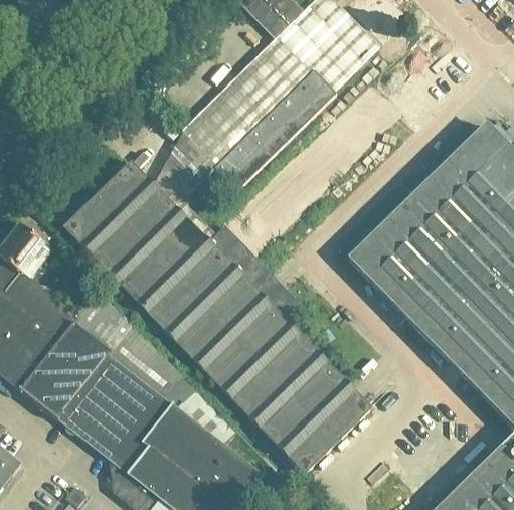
[(370,408),(282,319),(299,303),(251,256),(249,258),(222,229),(224,226),(223,225),(215,233),(187,205),(187,193),(214,167),(236,189),(337,92),(334,89),(380,44),(336,0),(313,0),(304,9),(295,0),(237,0),(275,37),(181,129),(152,185),(130,163),(65,227),(305,473),(370,408)]
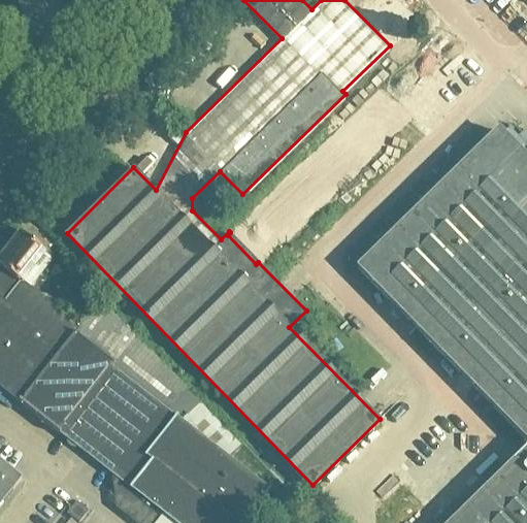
[(526,156),(499,128),(358,265),(526,438),(526,447),(448,522),(526,522),(526,156)]
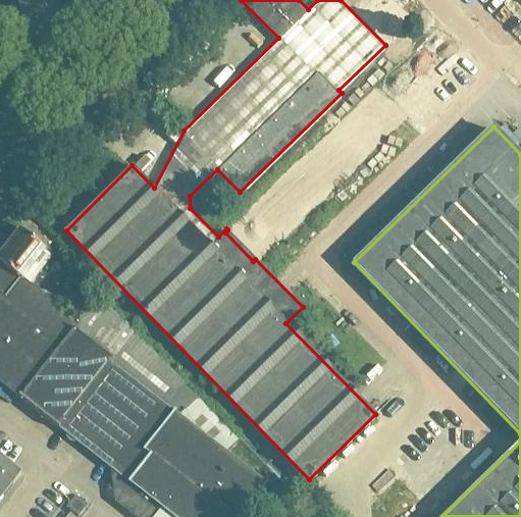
[(80,321),(30,281),(54,253),(49,248),(51,245),(47,242),(49,239),(36,227),(39,224),(15,204),(6,214),(21,226),(0,253),(0,379),(20,396),(19,397),(20,398),(20,397),(57,425),(133,327),(122,318),(124,315),(109,303),(111,302),(101,294),(80,321)]
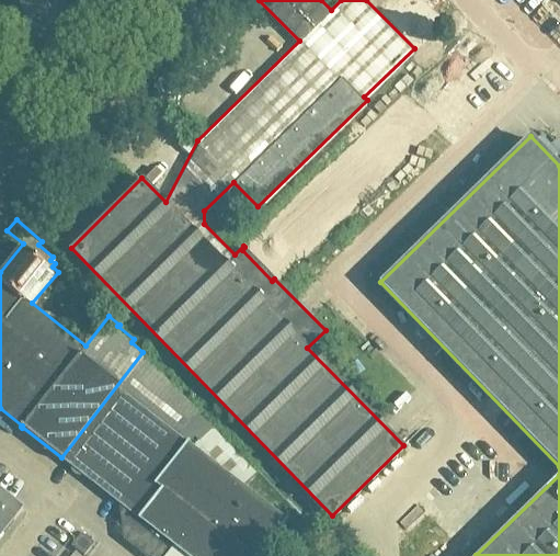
[(134,542),(220,430),(214,423),(192,445),(190,444),(191,442),(190,442),(189,443),(178,434),(192,417),(201,426),(208,419),(198,408),(200,407),(143,352),(61,457),(64,460),(65,458),(128,508),(113,526),(134,542)]
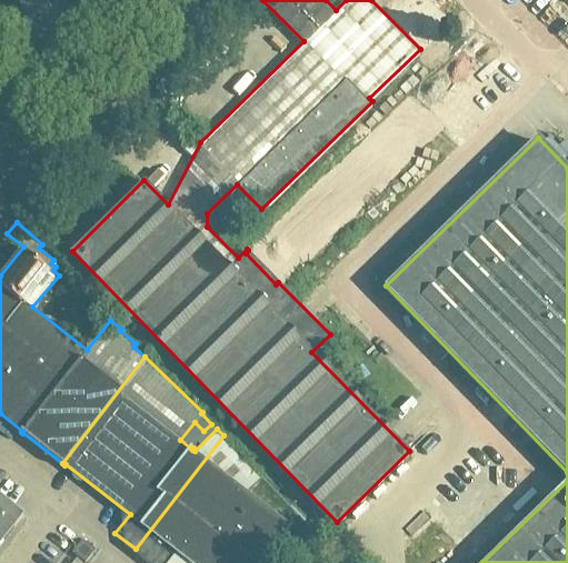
[(223,435),(136,549),(152,562),(168,562),(178,552),(192,562),(265,562),(294,526),(294,525),(291,528),(245,491),(261,474),(223,435)]
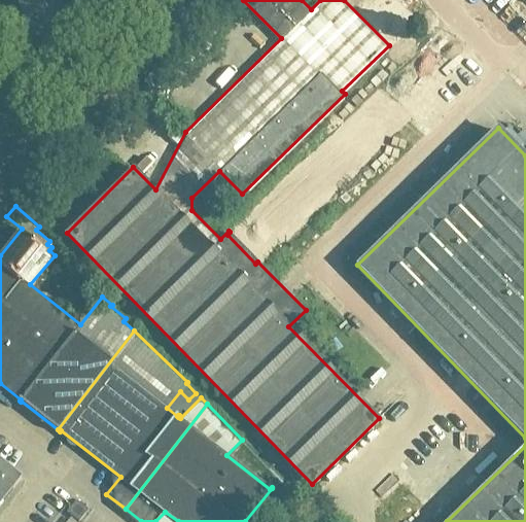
[(0,501),(4,497),(22,475),(8,464),(0,457),(0,501)]
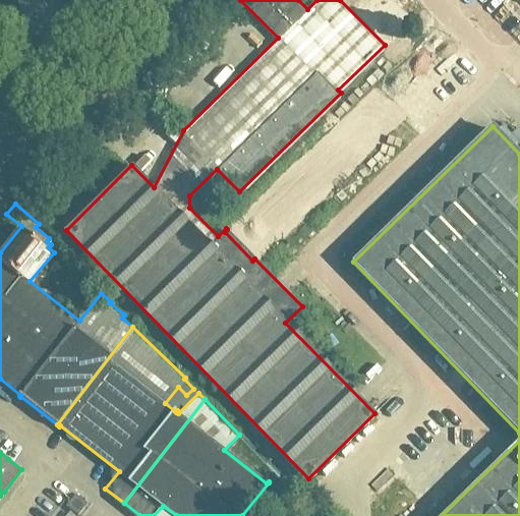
[(78,514),(88,503),(76,494),(66,505),(78,514)]
